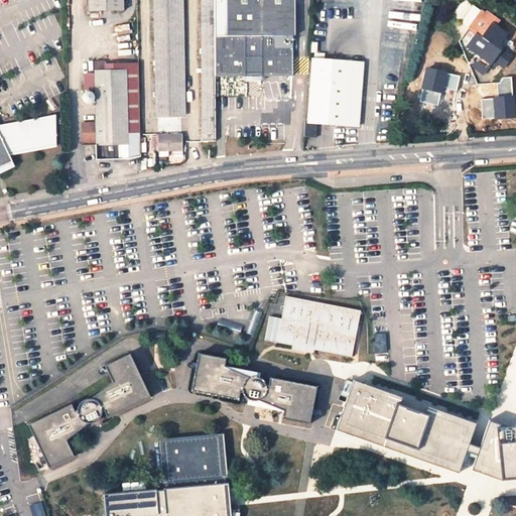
[(124,0),(88,0),(89,11),(125,10),(124,0)]
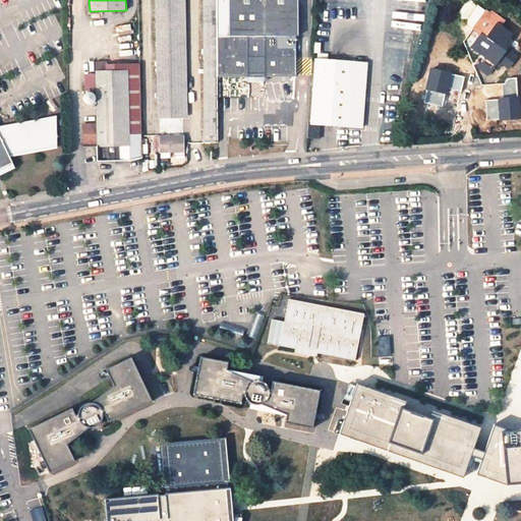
[(157,0),(160,119),(183,118),(180,0),(157,0)]
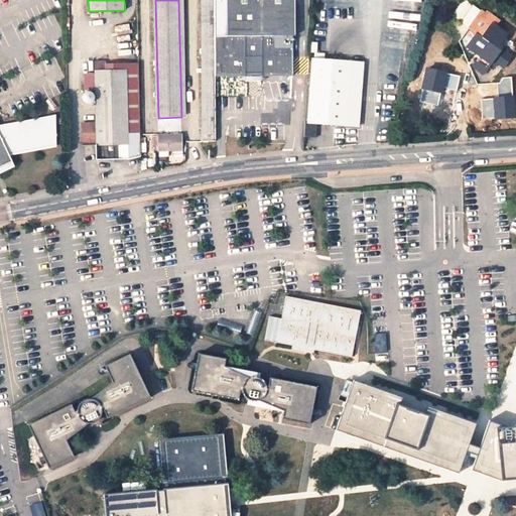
[(205,0),(206,22),(214,22),(214,0),(205,0)]
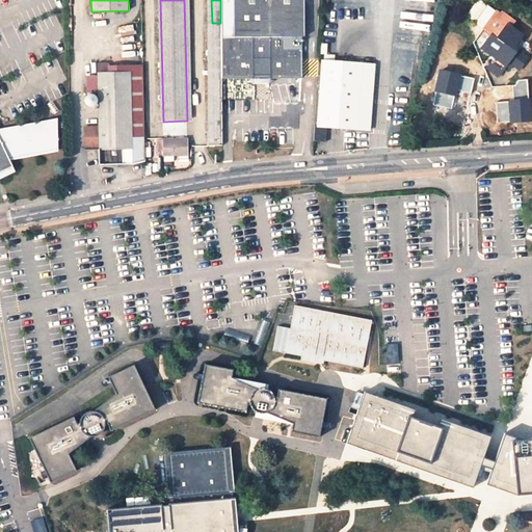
[(303,0),(220,0),(220,23),(221,78),(251,78),(269,78),(301,78),(301,36),(304,36),(303,0)]
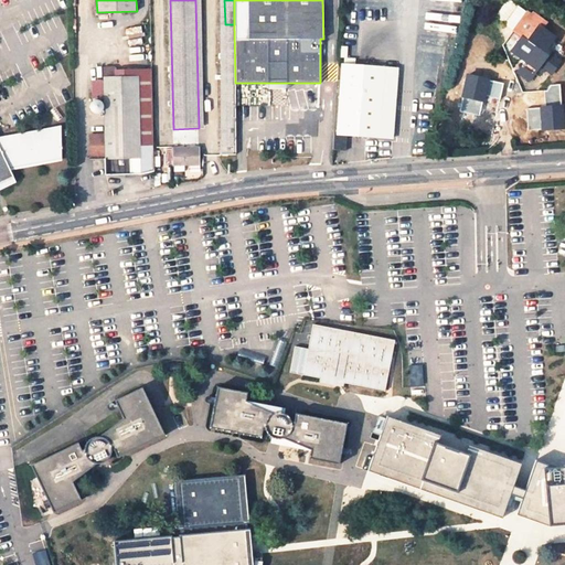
[(234,24),(225,24),(226,145),(235,145),(235,83),(234,24)]
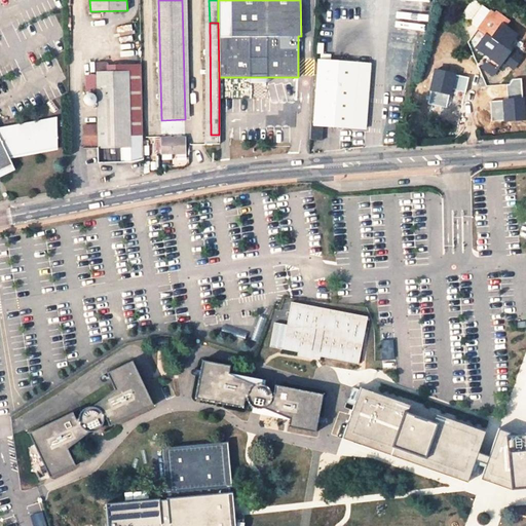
[(485,34),(476,48),(488,58),(481,68),(491,75),(498,66),(502,68),(505,64),(513,69),(521,58),(508,47),(516,36),(500,25),(491,39),(485,34)]
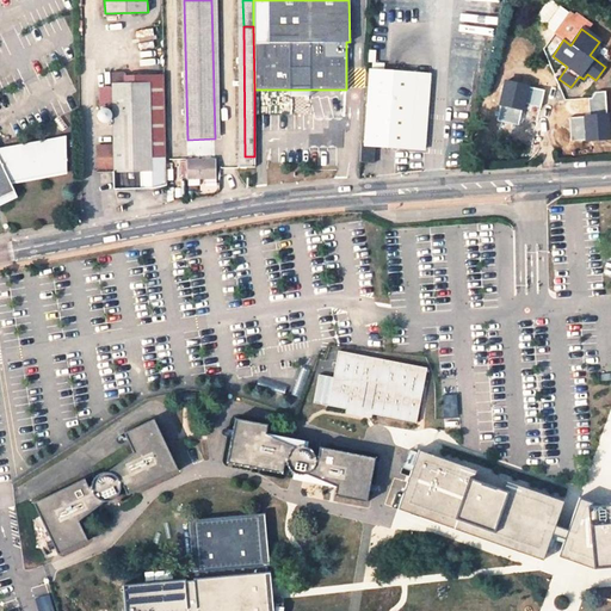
[(378,60),(378,72),(412,73),(413,62),(378,60)]
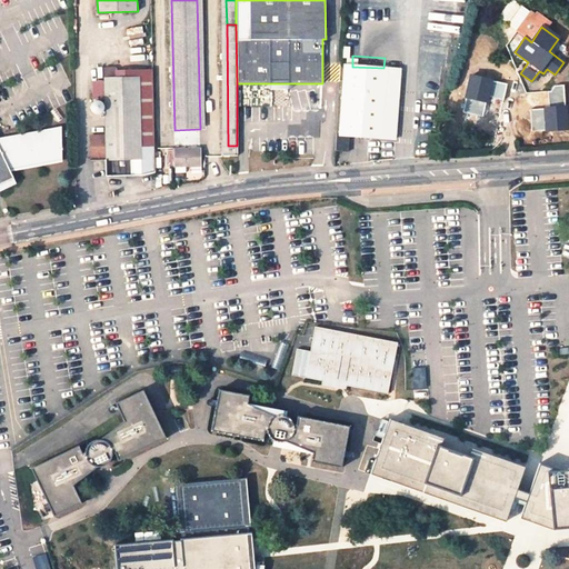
[(350,135),(382,137),(388,69),(383,68),(352,67),(346,66),(340,135),(337,133),(336,150),(349,151),(350,135)]
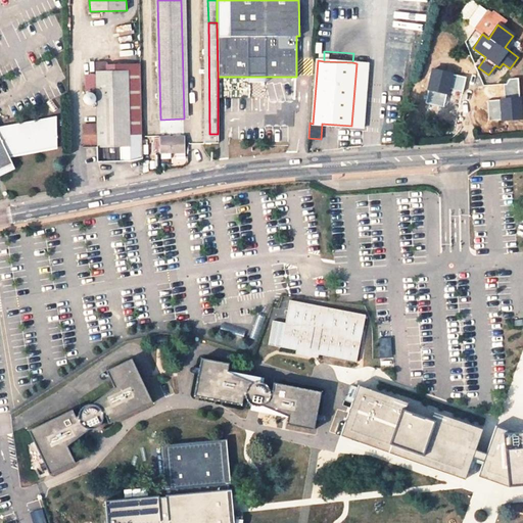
[(357,63),(351,126),(363,127),(368,64),(357,63)]
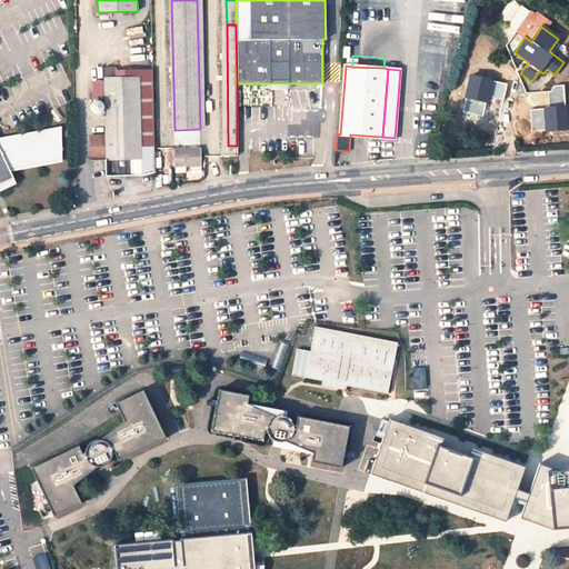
[(107,72),(107,81),(108,147),(92,147),(92,157),(108,157),(108,175),(131,175),(145,175),(156,171),(156,146),(153,70),(107,72)]
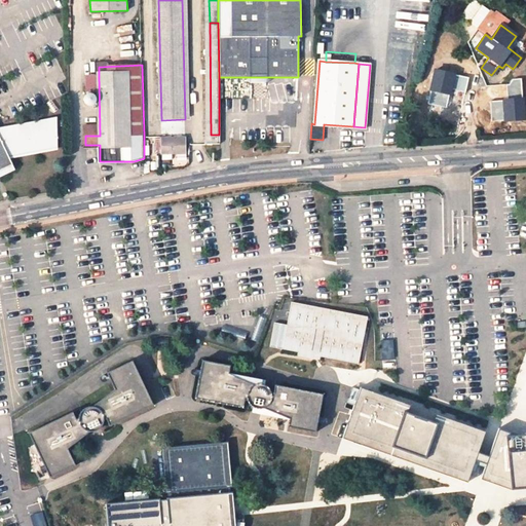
[(87,96),(86,97),(86,98),(86,100),(86,101),(87,103),(89,104),(91,105),(94,104),(96,103),(97,101),(97,99),(97,98),(96,96),(94,95),(91,94),(89,94),(87,96)]
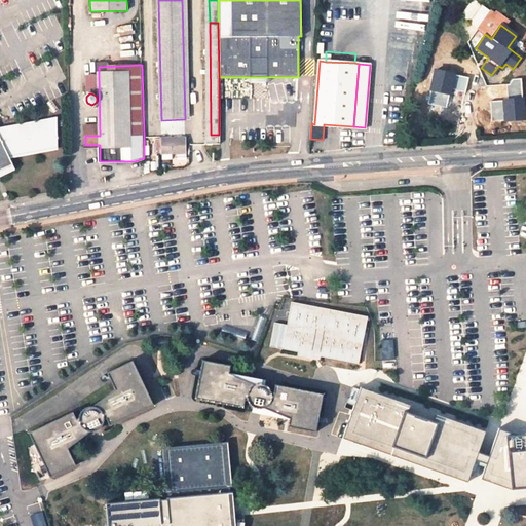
[(0,127),(0,164),(6,162),(5,159),(10,159),(59,150),(59,117),(0,127)]
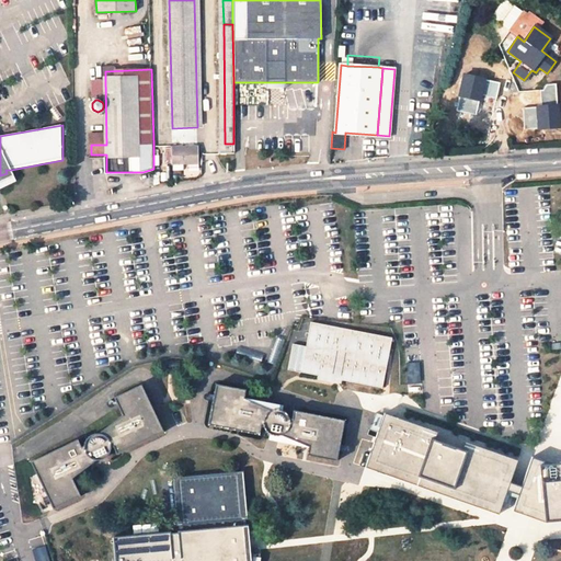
[(225,144),(221,144),(221,153),(233,153),(233,144),(225,144)]
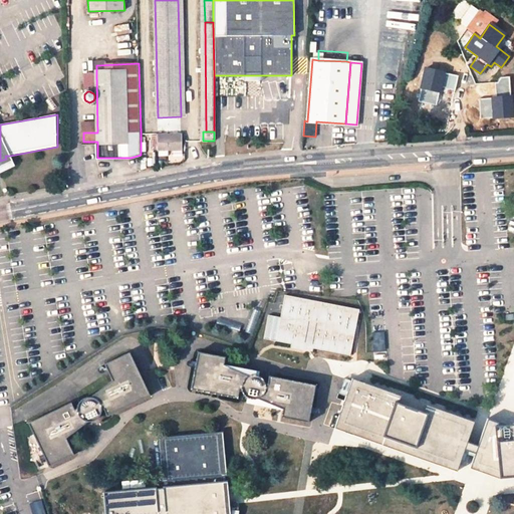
[(180,135),(160,136),(160,151),(180,150),(180,135)]
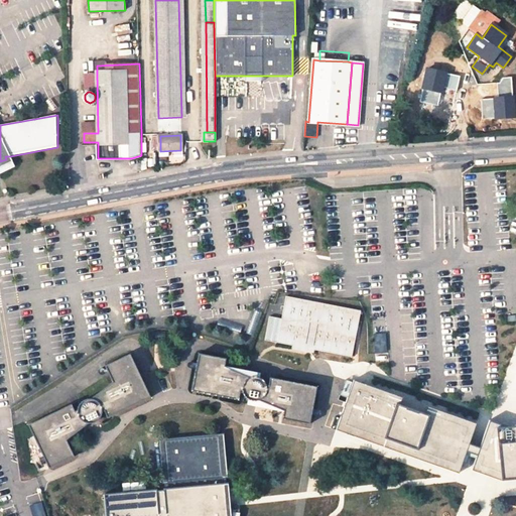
[(6,159),(0,161),(0,171),(12,165),(13,165),(14,165),(10,156),(5,156),(6,159)]
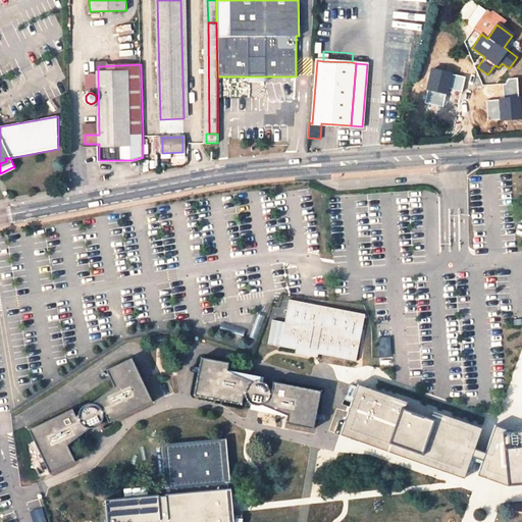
[(364,314),(290,299),(277,349),(353,364),(364,314)]
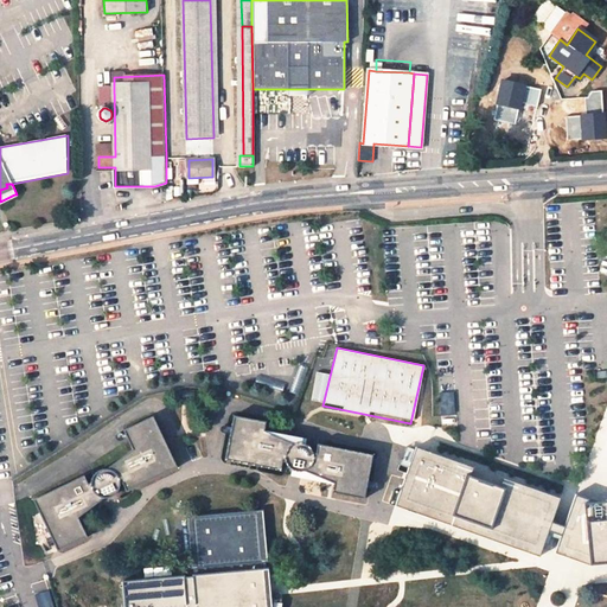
[(225,460),(281,472),(282,462),(285,462),(287,466),(288,468),(292,471),(294,472),(298,473),(301,473),(305,472),(334,484),(332,493),(364,500),(374,455),(308,442),(307,446),(305,445),(301,443),(299,443),(295,443),(264,432),(267,422),(234,416),(225,460)]
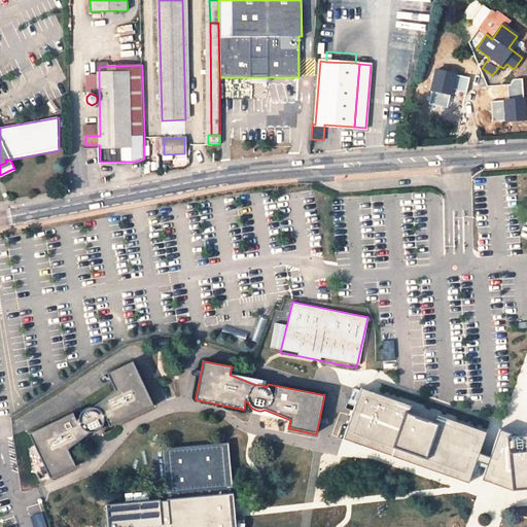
[(81,414),(79,416),(78,414),(28,442),(46,476),(72,462),(68,455),(89,436),(92,436),(94,435),(98,433),(100,431),(101,429),(102,427),(102,424),(104,423),(108,429),(151,407),(132,372),(107,386),(111,393),(91,411),(86,412),(83,412),(81,414)]
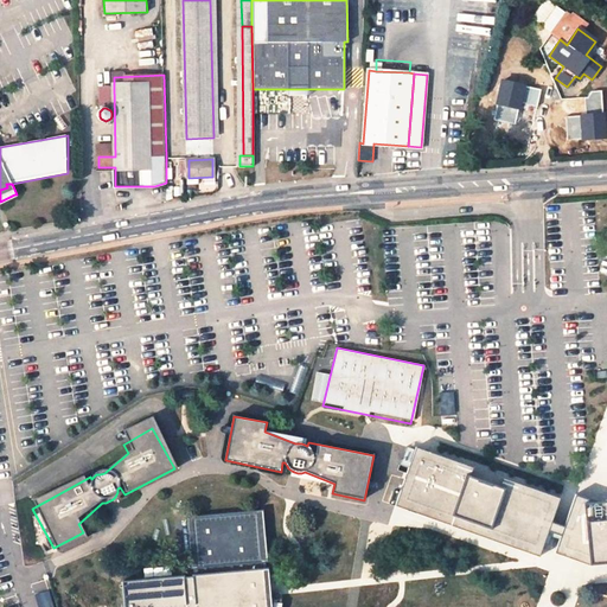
[(560,496),(417,446),(400,492),(396,491),(393,500),(396,502),(396,503),(538,554),(548,528),(550,521),(560,496)]
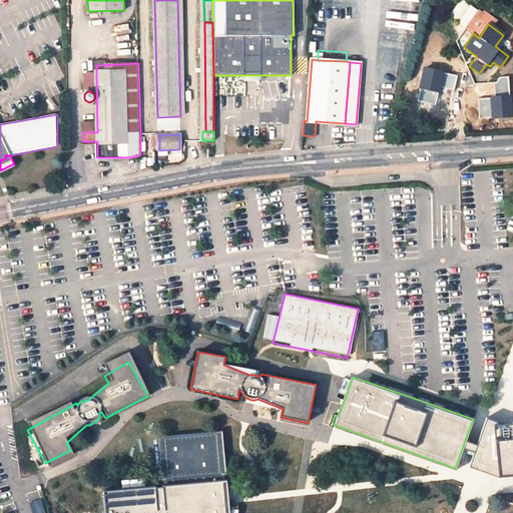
[(512,420),(499,422),(487,417),(477,444),(475,450),(470,465),(498,475),(512,473),(512,420)]
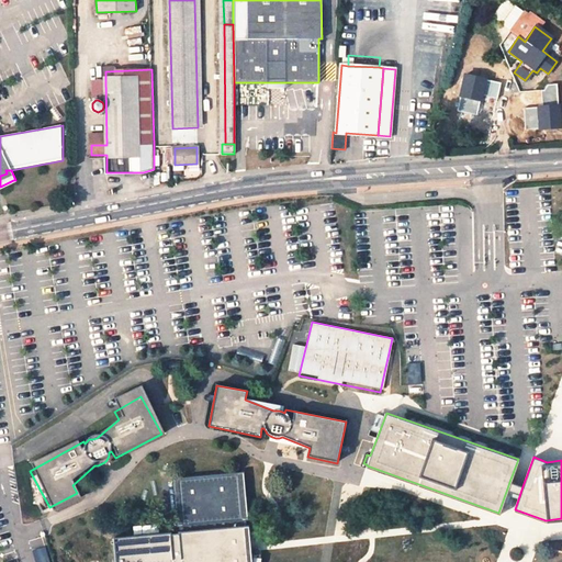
[(248,523),(242,472),(171,478),(176,527),(248,523)]
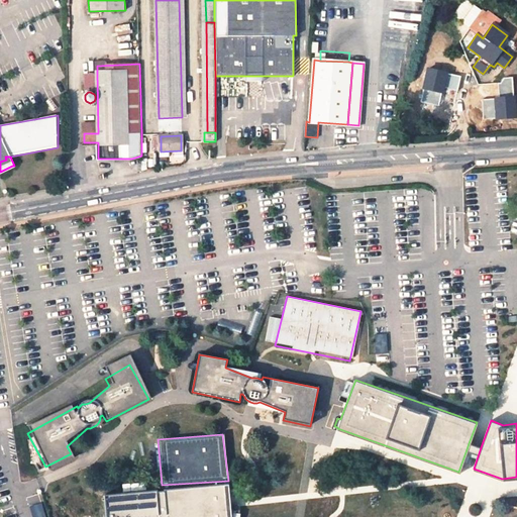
[(469,443),(467,449),(479,453),(481,447),(469,443)]
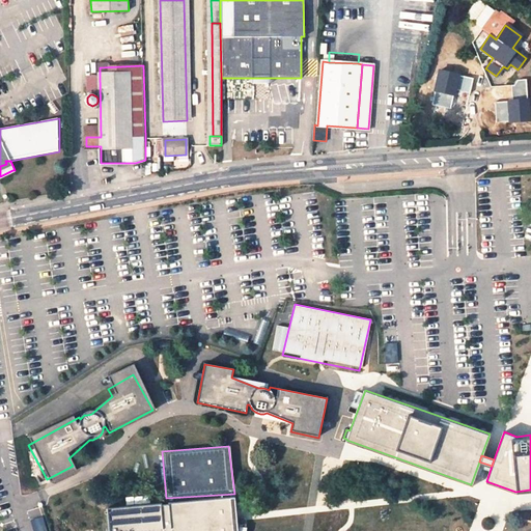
[(236,514),(234,494),(166,498),(107,508),(109,530),(236,530),(236,518),(236,514)]
